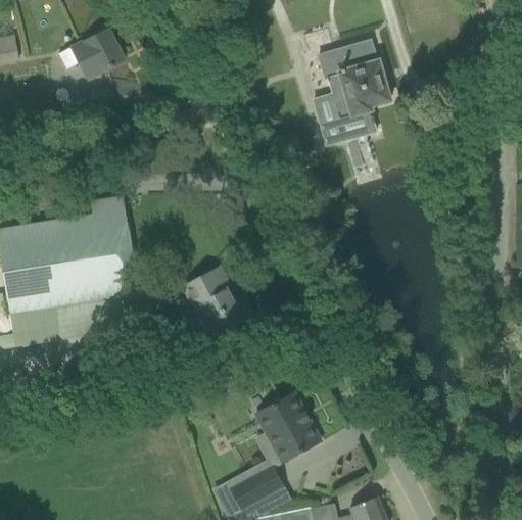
[(72,46),(59,52),(67,68),(79,62),(88,79),(101,72),(106,68),(125,59),(107,28),(90,37),(84,40),(85,42),(73,48),(72,46)]
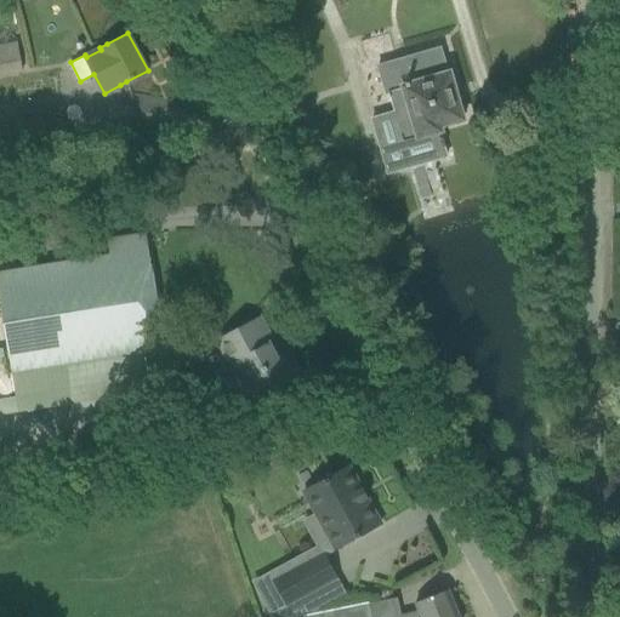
[(0,72),(23,68),(18,41),(0,44),(0,72)]
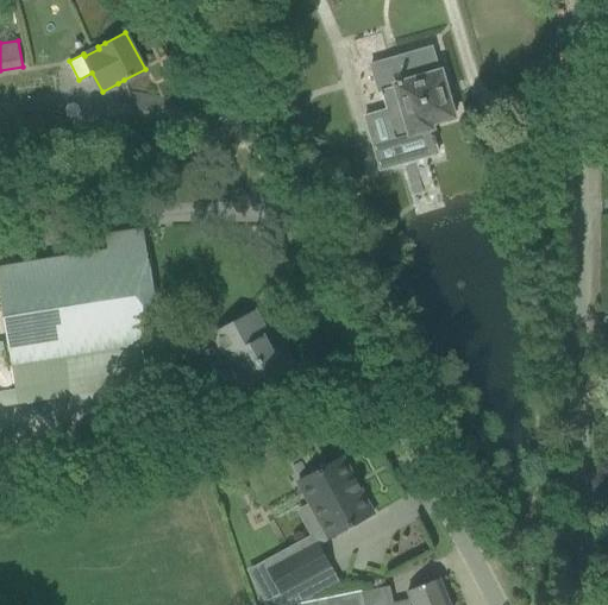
[(432,44),(371,62),(378,89),(381,88),(395,137),(401,157),(438,146),(432,126),(431,121),(455,115),(453,111),(457,107),(455,96),(449,96),(442,69),(439,69),(432,44)]
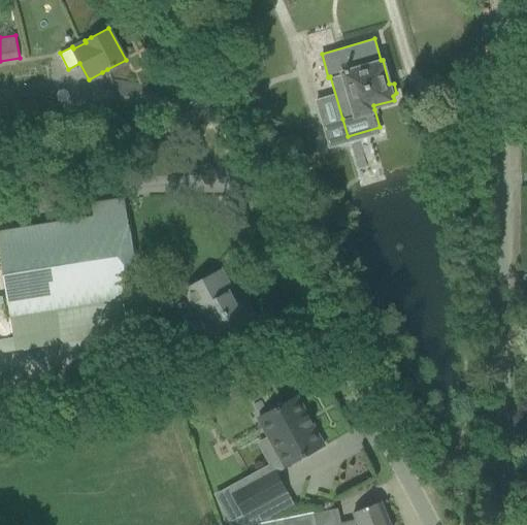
[(0,131),(57,121),(51,89),(0,97),(0,131)]
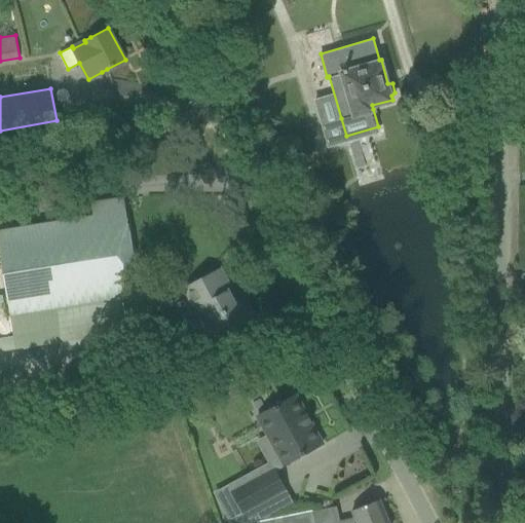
[(90,201),(92,214),(92,215),(0,228),(0,261),(8,314),(138,294),(122,196),(90,201)]
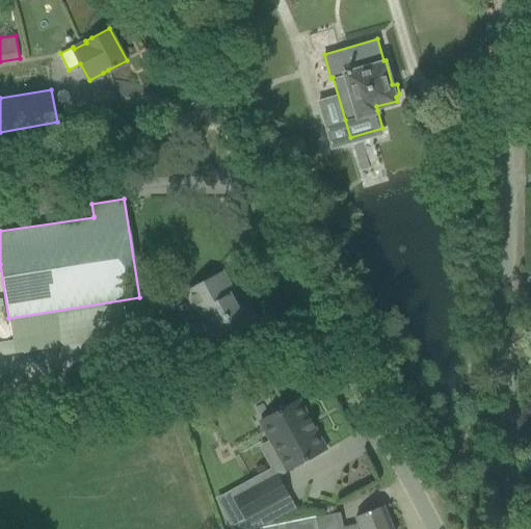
[(223,270),(185,290),(214,344),(255,321),(254,318),(255,314),(249,306),(245,305),(244,301),(239,305),(233,292),(235,291),(223,270)]
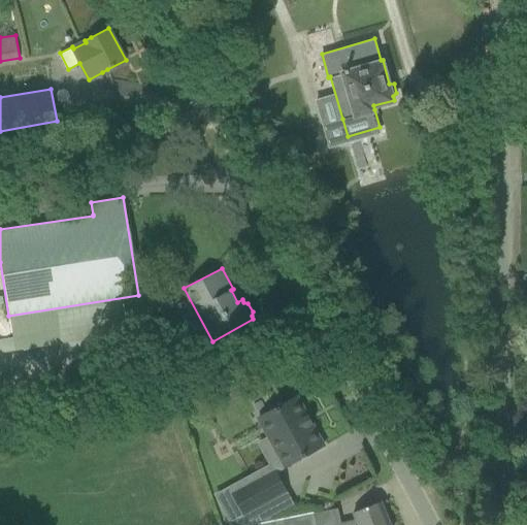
[(286,464),(324,444),(311,423),(314,422),(308,413),(306,413),(297,395),(259,416),(286,464)]
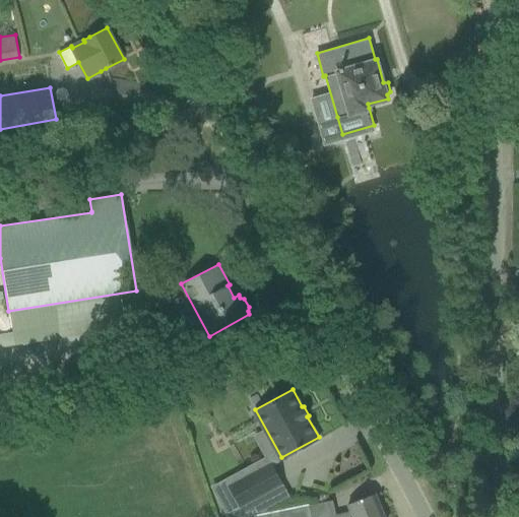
[(233,516),(244,516),(247,516),(241,505),(282,481),(271,462),(218,491),(233,516)]
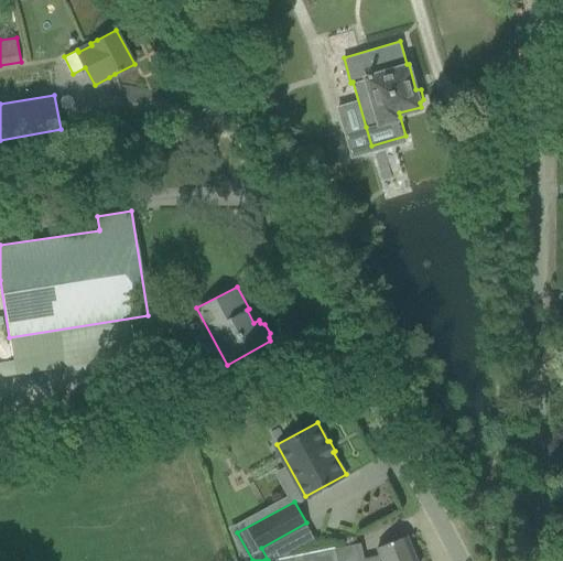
[(418,560),(407,533),(378,546),(381,553),(366,557),(361,541),(277,559),(277,560),(418,560)]
